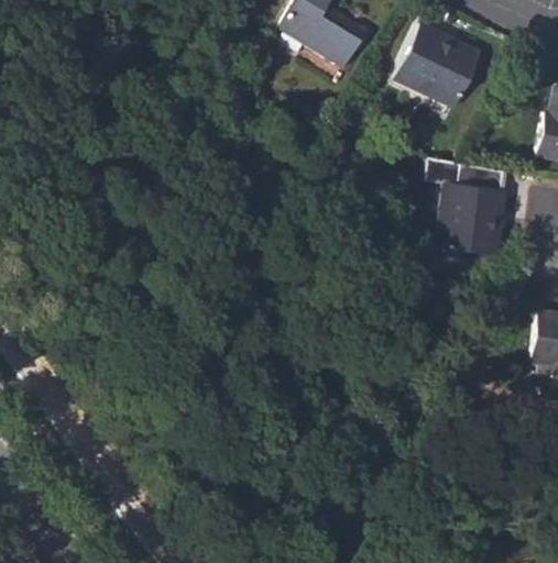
[(303,43),(343,67),(367,29),(326,6),(329,0),(293,0),(277,28),(283,31),(303,43)]
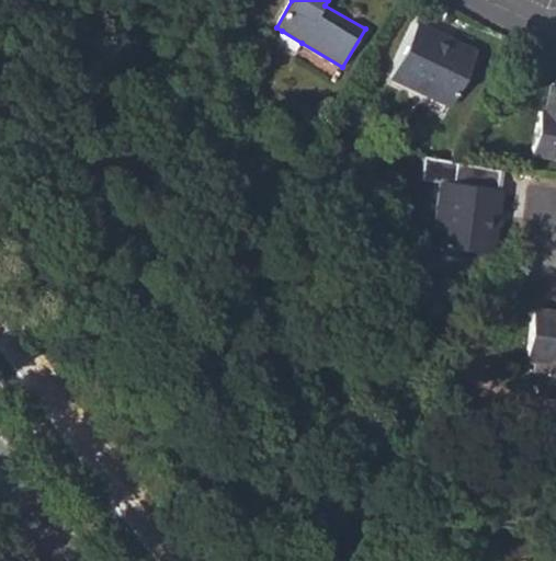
[(419,23),(393,78),(451,106),(478,50),(419,23)]
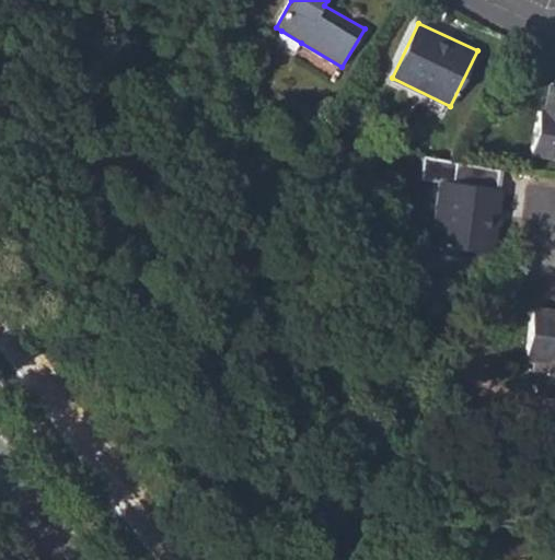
[(274,43),(293,55),(301,43),(281,31),(274,43)]
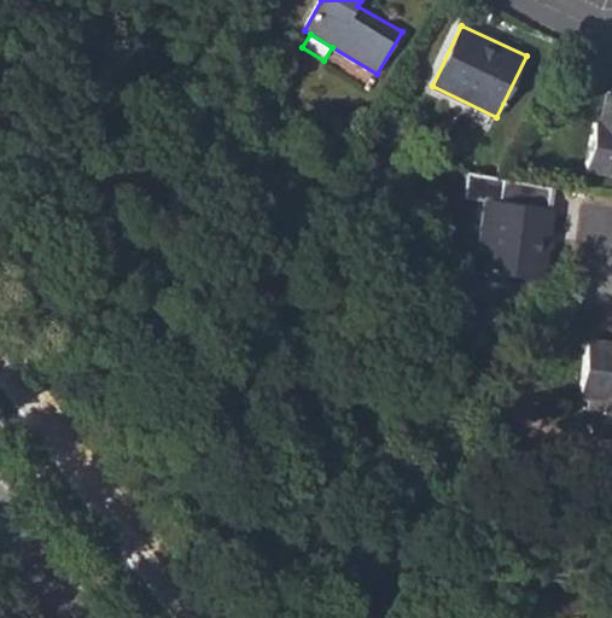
[(587,169),(611,174),(611,95),(610,95),(604,122),(598,122),(587,169)]
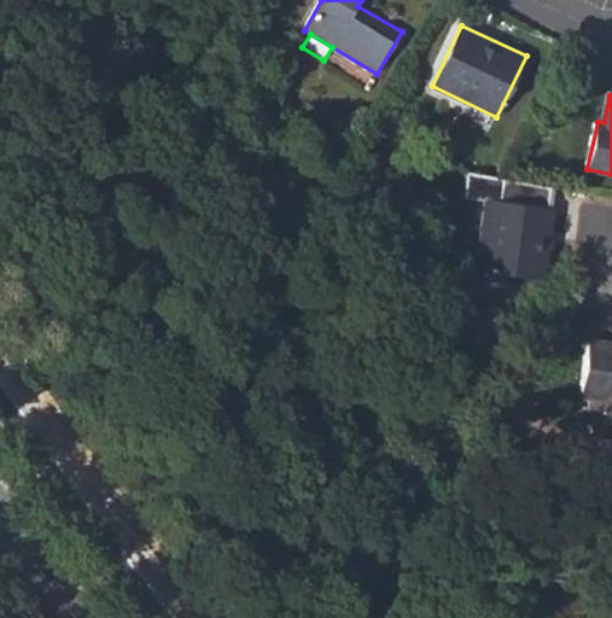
[(542,280),(552,209),(549,209),(553,188),(499,178),(477,174),(473,200),(487,203),(477,270),(542,280)]
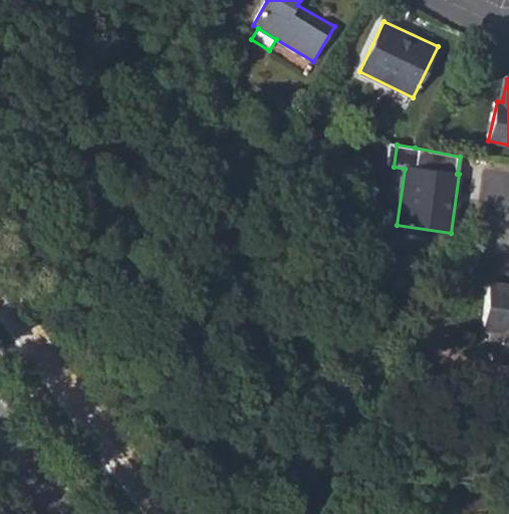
[(506,336),(508,336),(508,286),(488,283),(481,329),(507,332),(506,336)]
